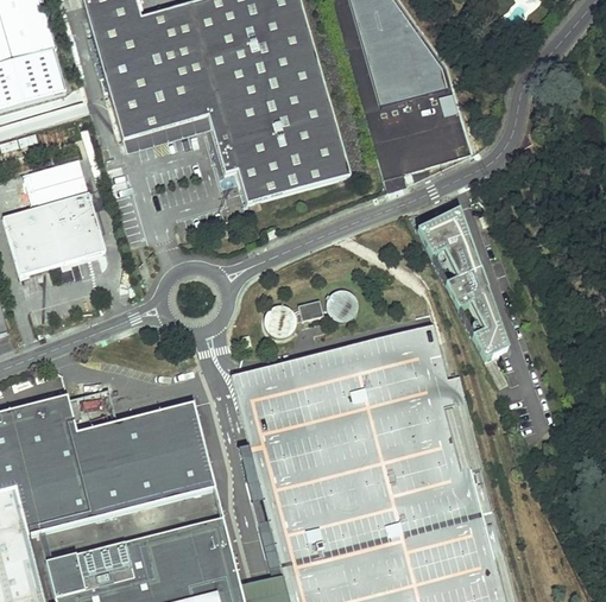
[(0,0),(0,62),(50,46),(57,44),(43,0),(0,0)]
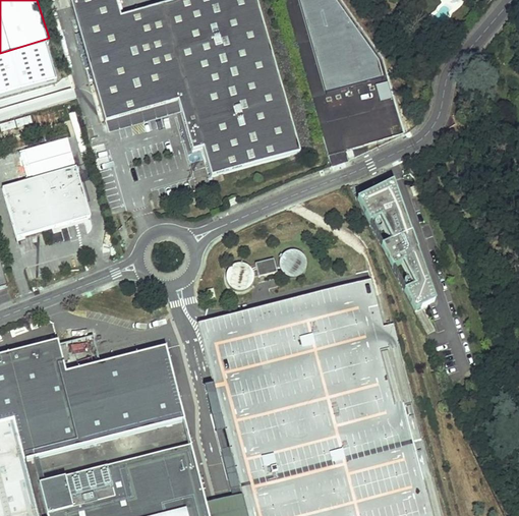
[(70,0),(105,117),(178,97),(181,109),(192,147),(203,144),(211,172),(299,147),(256,0),(163,0),(119,12),(115,0),(70,0)]
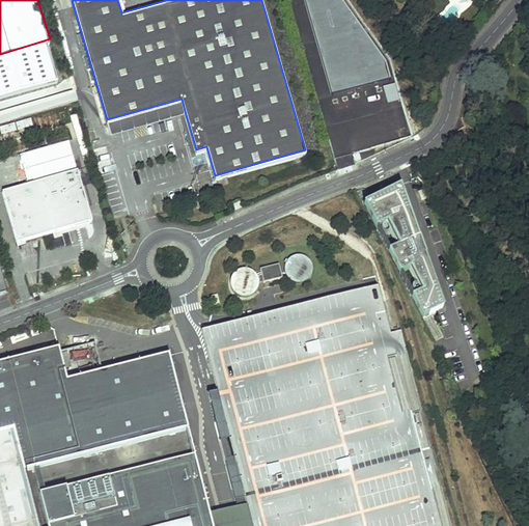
[(384,56),(343,0),(303,0),(329,90),(389,73),(384,56)]
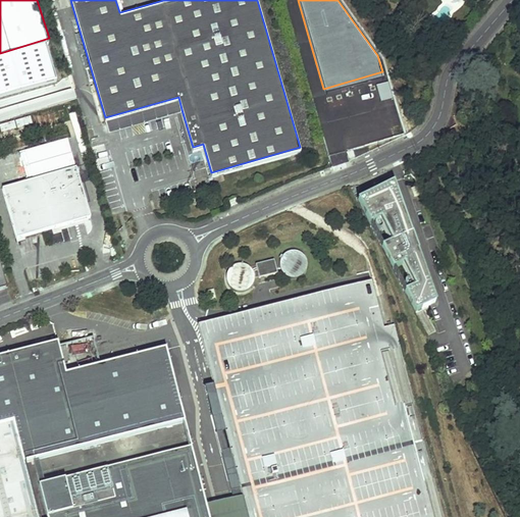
[(43,40),(0,53),(0,109),(58,94),(43,40)]
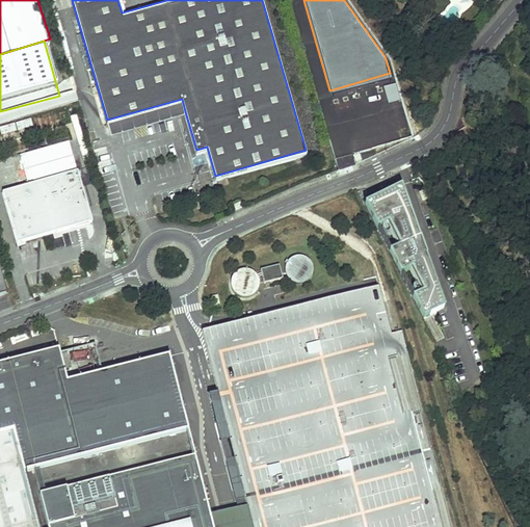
[(182,99),(107,120),(110,132),(185,111),(182,99)]
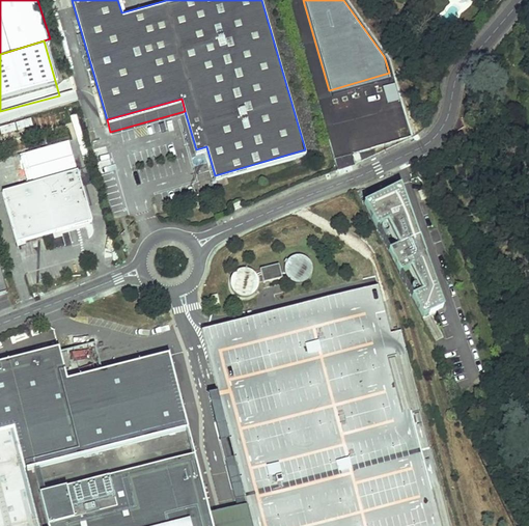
[(74,166),(0,189),(0,192),(15,240),(89,218),(74,166)]
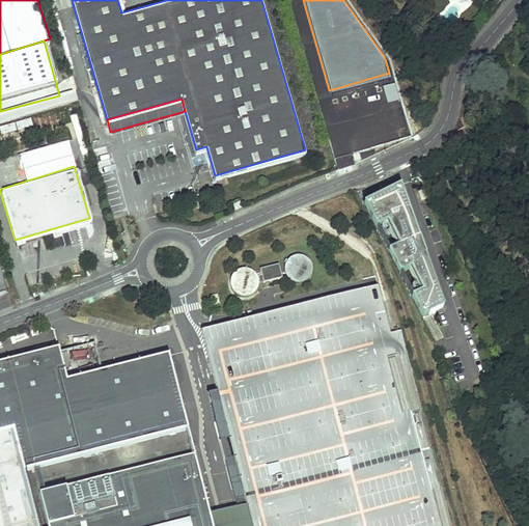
[(396,182),(361,200),(373,225),(384,220),(395,244),(386,249),(397,272),(407,267),(419,289),(409,295),(418,314),(424,311),(440,303),(423,254),(420,255),(413,239),(417,238),(396,182)]
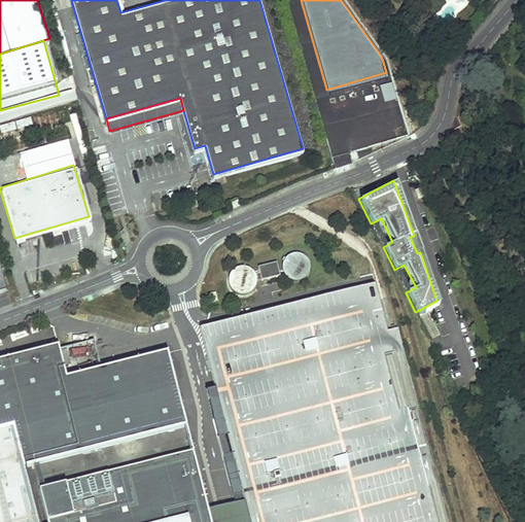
[(417,182),(412,184),(416,194),(421,192),(417,182)]
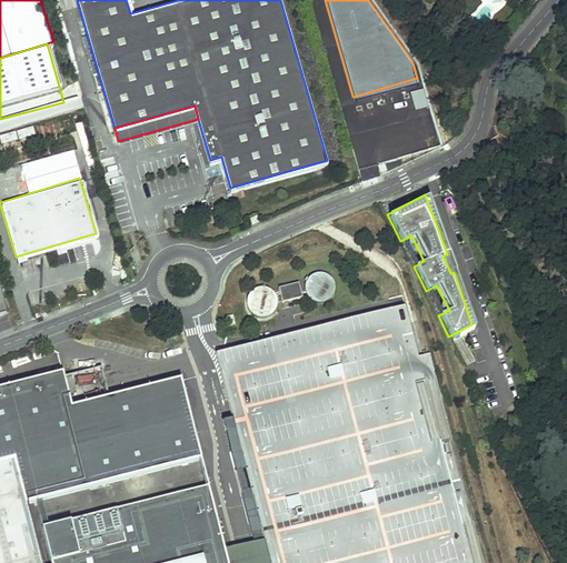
[(454,272),(447,253),(447,254),(443,255),(450,273),(454,272)]
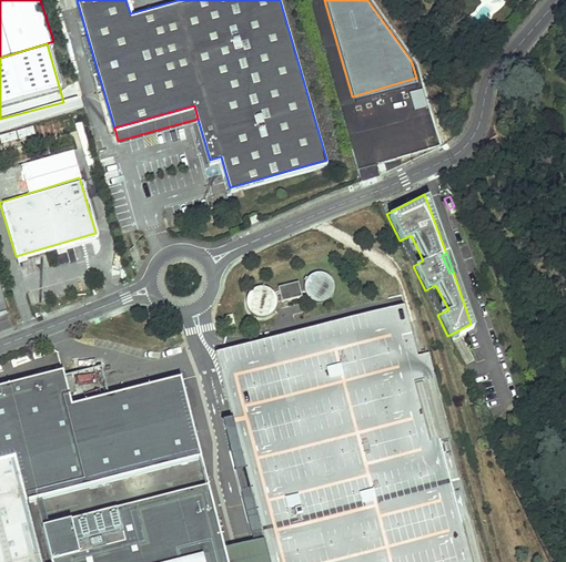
[(311,296),(335,283),(323,262),(300,275),(311,296)]
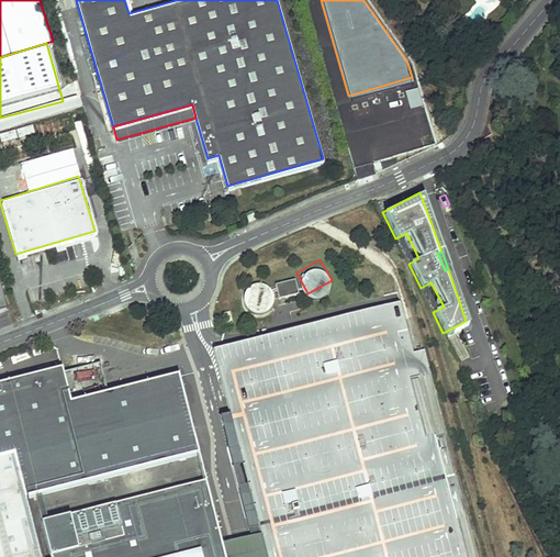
[(246,310),(275,300),(266,275),(237,283),(246,310)]
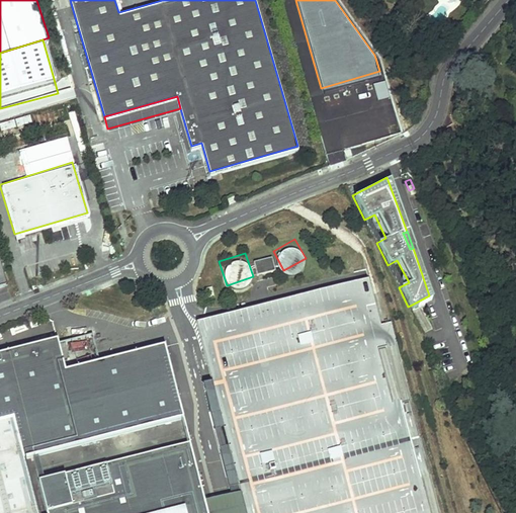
[(270,254),(252,258),(255,270),(273,266),(270,254)]
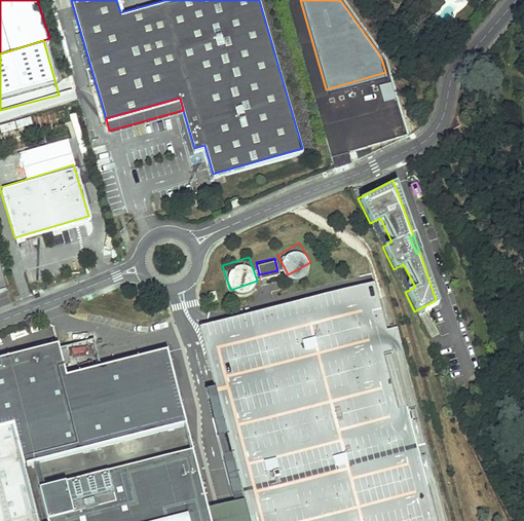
[(244,520),(440,520),(386,336),(380,317),(374,318),(366,320),(354,277),(190,323),(244,520)]
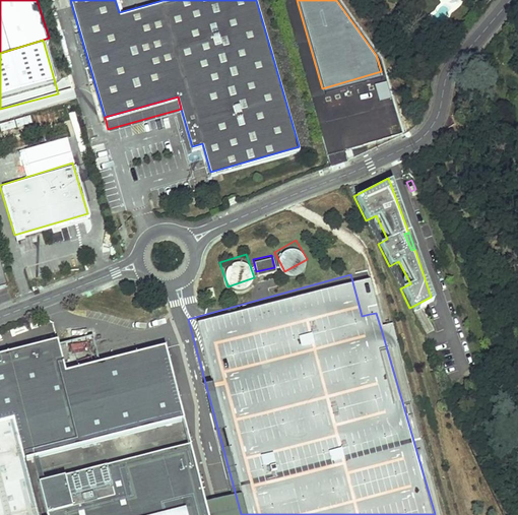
[(93,344),(102,341),(99,332),(91,334),(93,344)]
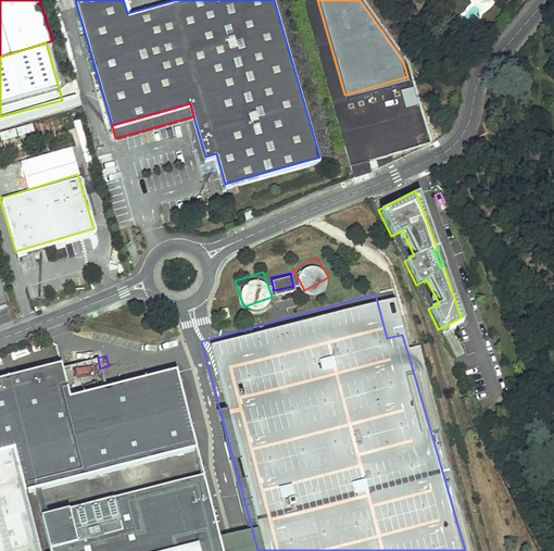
[(0,550),(222,550),(222,549),(219,539),(203,477),(153,490),(135,496),(121,499),(43,520),(51,550),(41,550),(27,495),(194,449),(175,372),(104,391),(97,361),(60,371),(59,366),(0,382),(0,550)]
